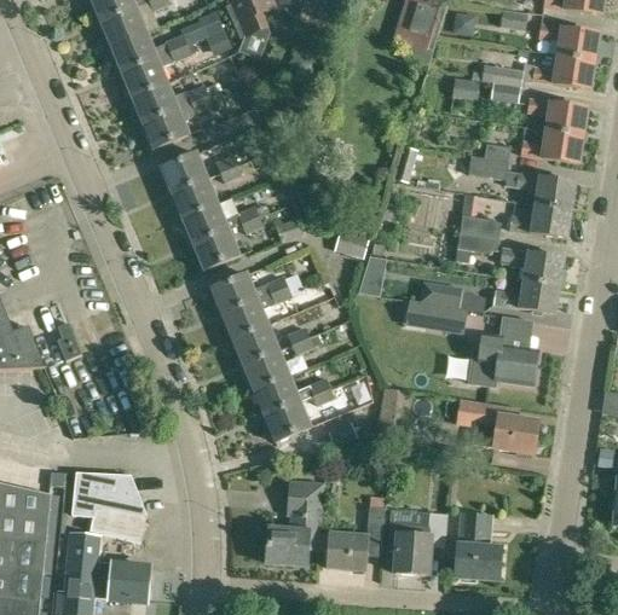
[(91,0),(99,19),(146,0),(91,0)]
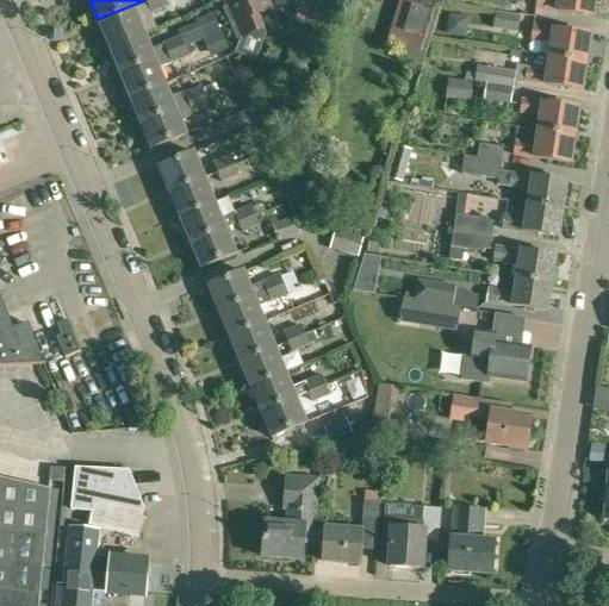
[(144,0),(98,19),(109,44),(144,30),(144,31),(156,25),(150,11),(168,4),(167,0),(144,0)]
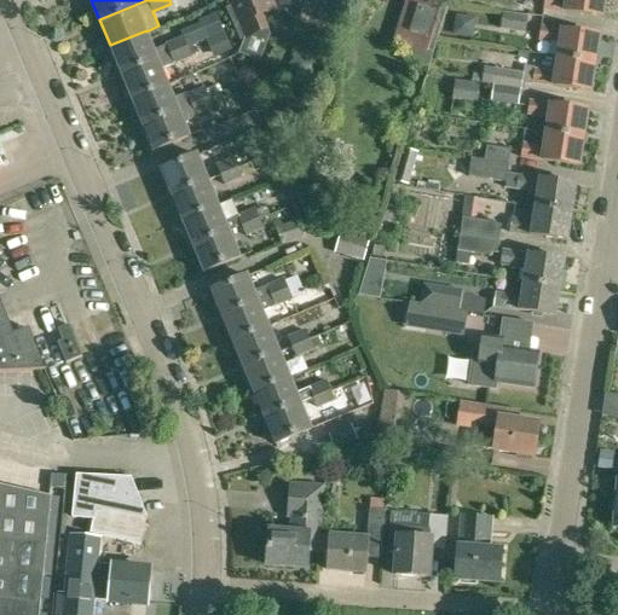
[(227,0),(230,4),(225,5),(240,38),(244,35),(265,27),(259,12),(273,6),(271,0),(227,0)]
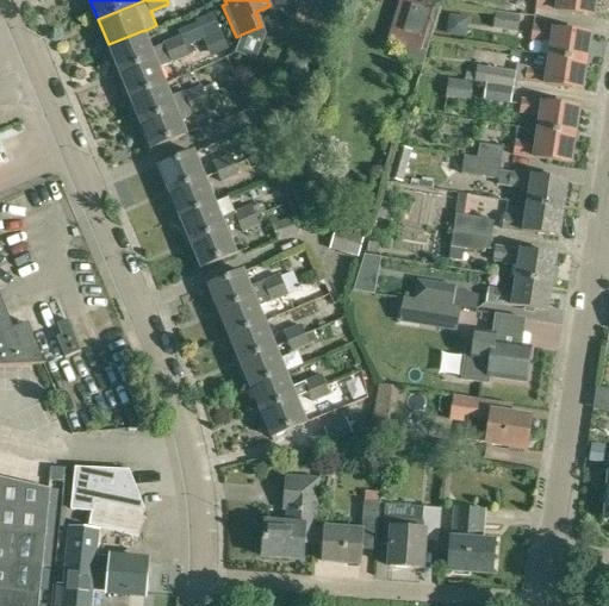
[(292,19),(325,30),(333,10),(303,0),(299,0),(292,19)]
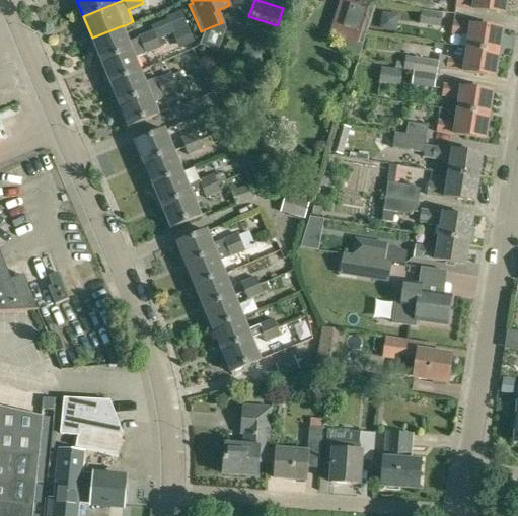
[(356,0),(355,8),(346,5),(337,33),(363,42),(376,0),(356,0)]
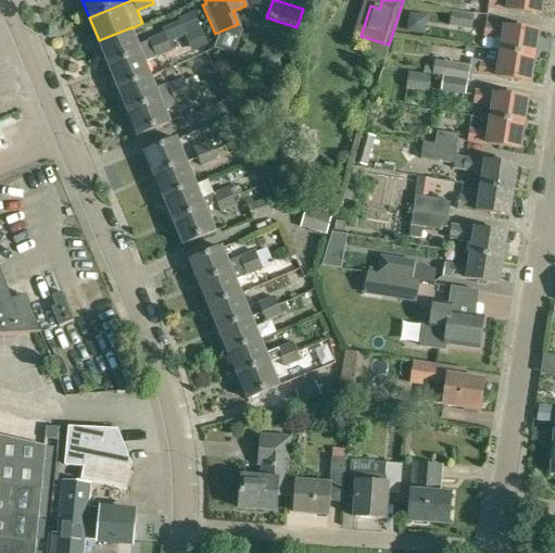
[(489,0),(488,5),(539,13),(541,0),(489,0)]
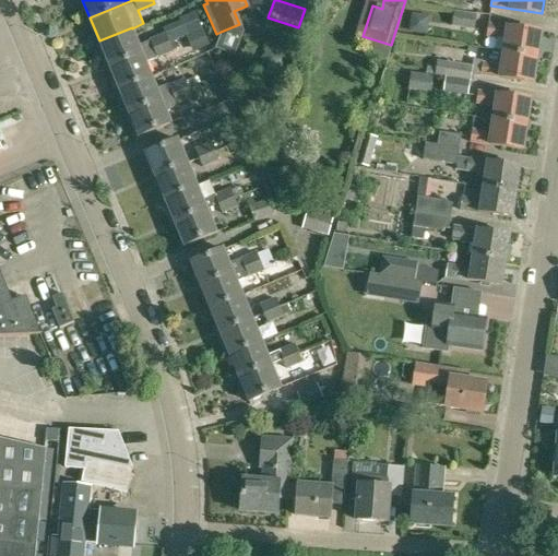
[(194,9),(178,15),(185,32),(201,26),(194,9)]
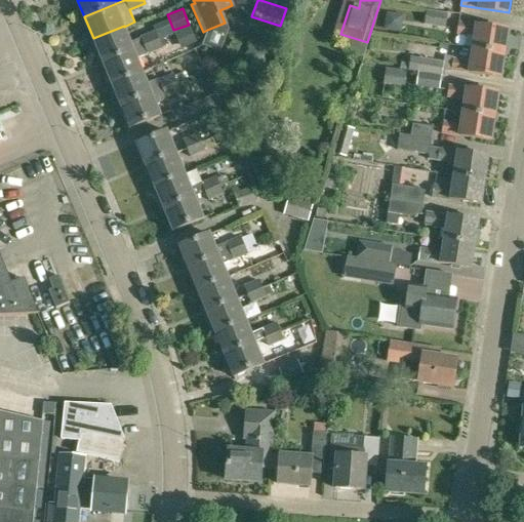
[(445,26),(447,11),(426,8),(424,22),(445,26)]
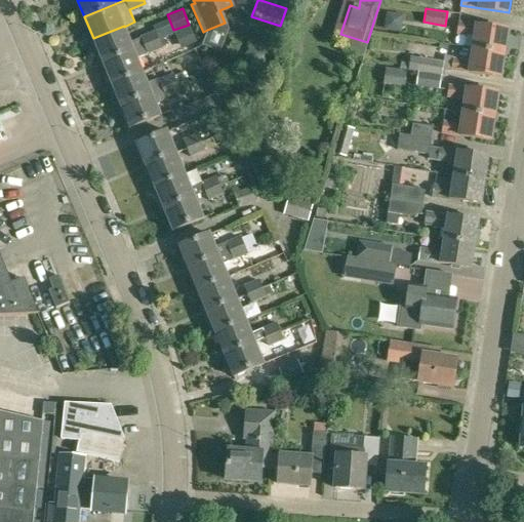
[(472,47),(502,51),(507,28),(458,21),(456,32),(474,35),(472,47)]
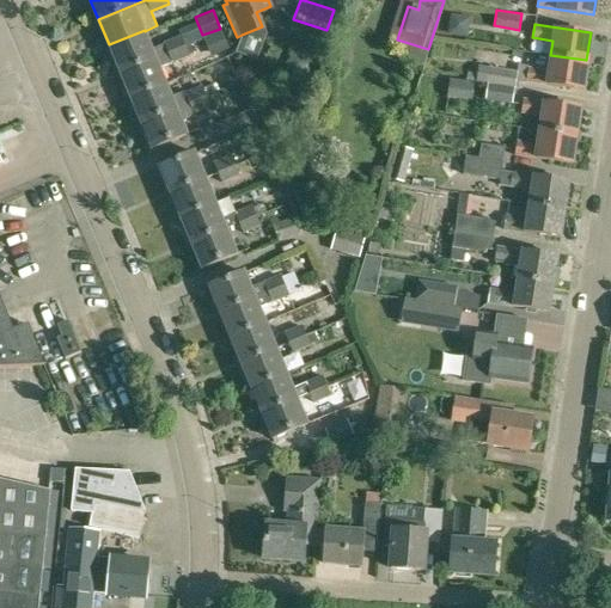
[(145,30),(109,44),(120,71),(185,43),(181,32),(163,41),(163,42),(151,47),(145,31),(145,30)]
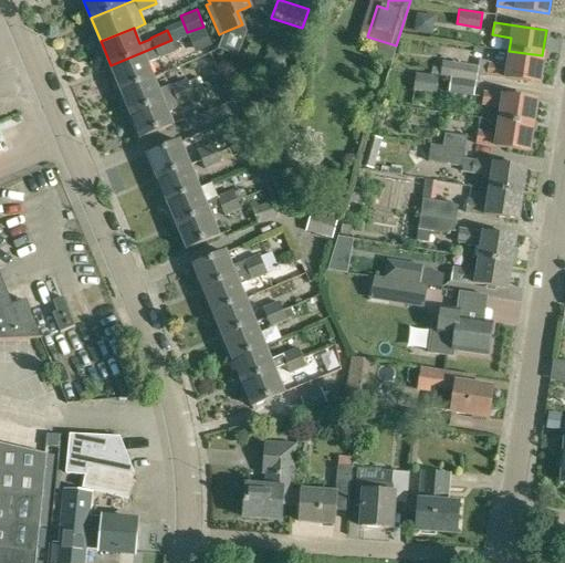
[(205,28),(187,34),(194,50),(210,43),(205,28)]
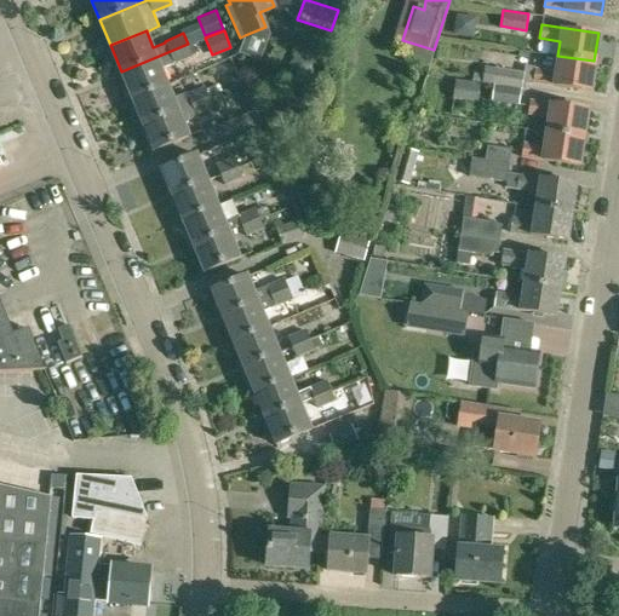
[(188,44),(121,72),(132,97),(167,82),(161,67),(173,61),(173,62),(191,55),(188,44)]
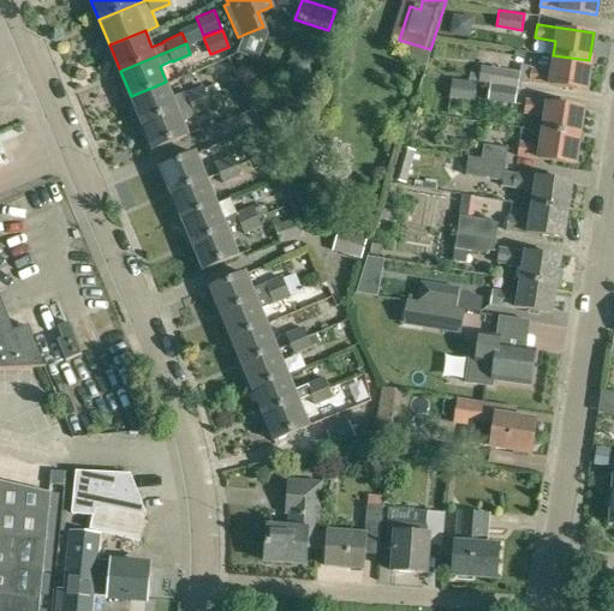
[(589,60),(553,55),(550,70),(531,66),(529,79),(585,89),(589,60)]
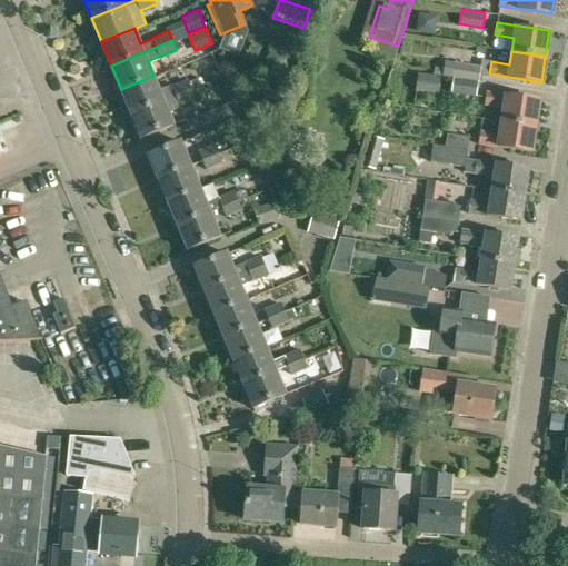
[(451,76),(478,80),(480,63),(445,58),(442,75),(451,76)]
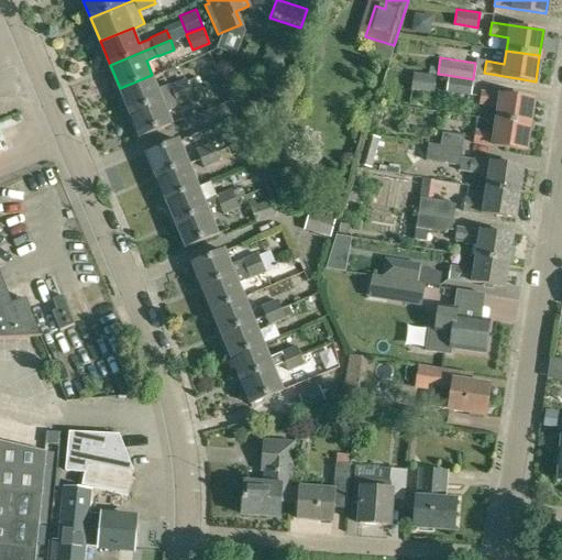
[(393,79),(416,83),(417,73),(394,69),(393,79)]
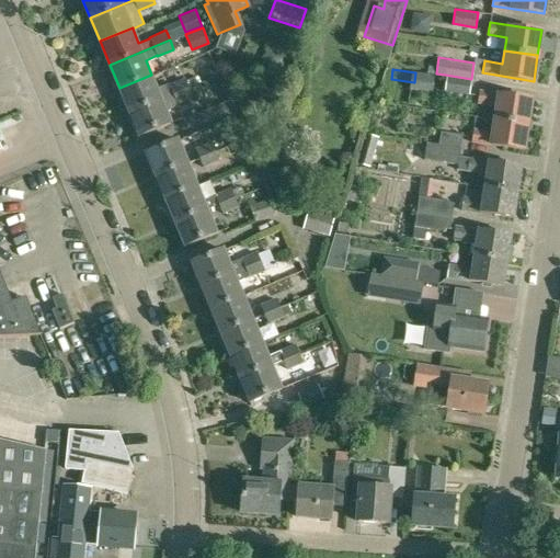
[(229,97),(219,72),(209,77),(219,101),(229,97)]
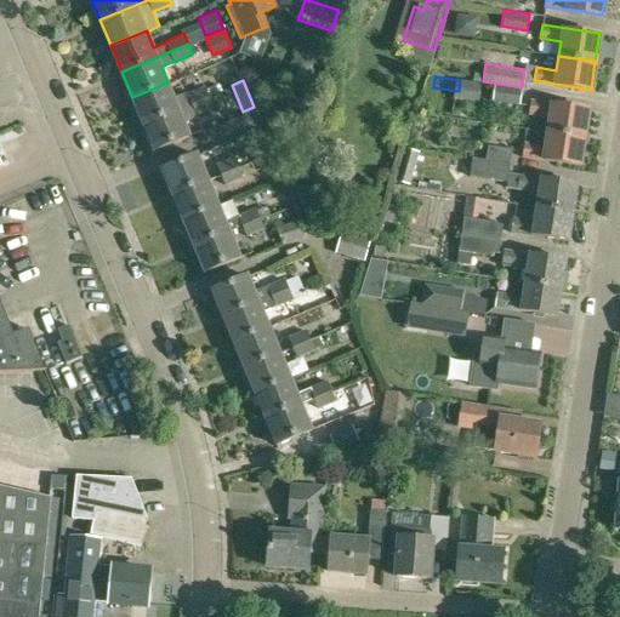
[(174,96),(168,83),(132,97),(143,124),(210,96),(204,85),(188,91),(188,90),(174,96)]
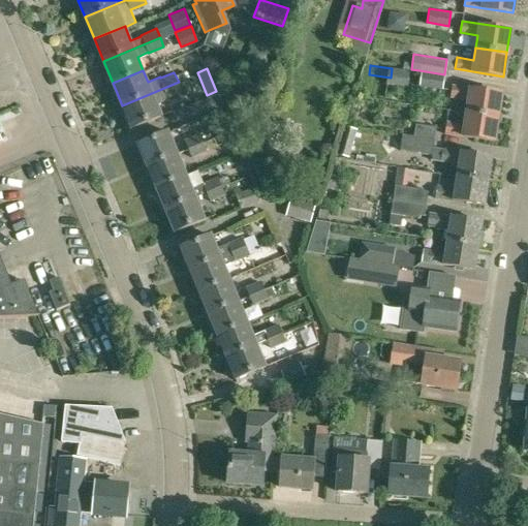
[(444,74),(420,70),(417,85),(442,88),(444,74)]
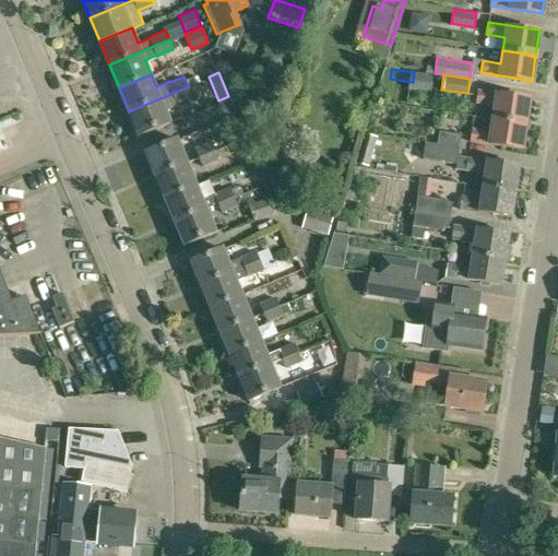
[(277,103),(268,79),(233,93),(244,117),(277,103)]
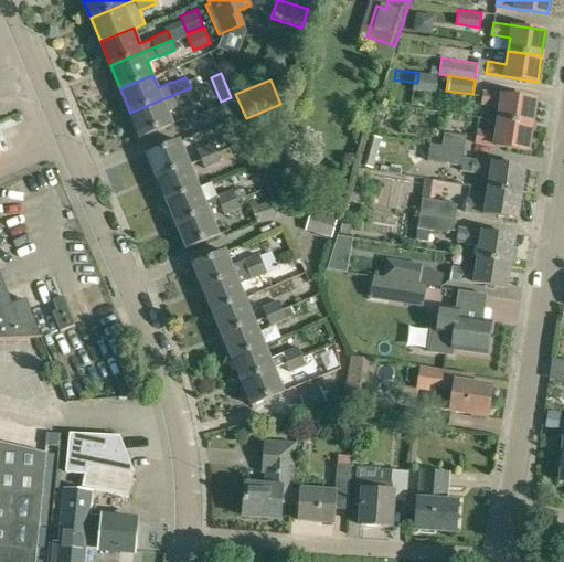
[(191,87),(130,113),(139,136),(172,123),(167,109),(180,104),(180,103),(194,96),(191,87)]
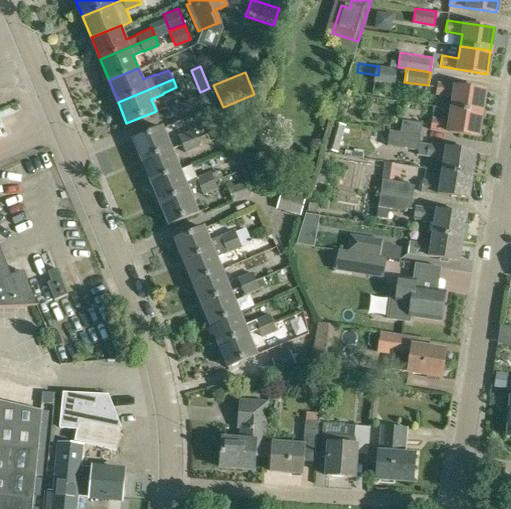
[(451,107),(481,112),(485,88),(438,81),(437,92),(453,95),(451,107)]
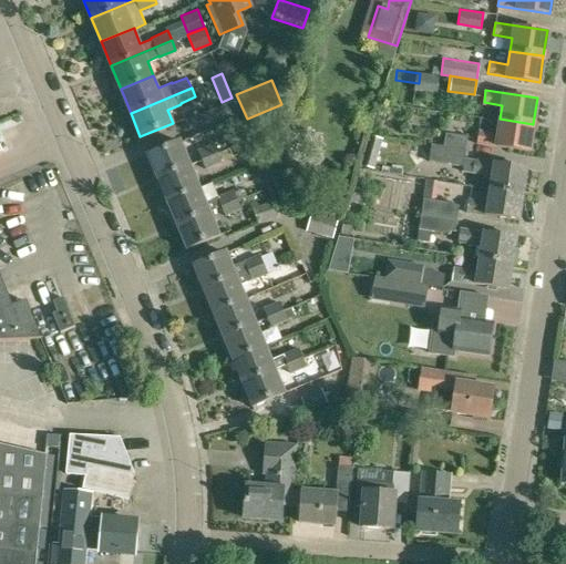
[(533,124),(500,119),(497,132),(479,130),(476,141),(528,150),(533,124)]
